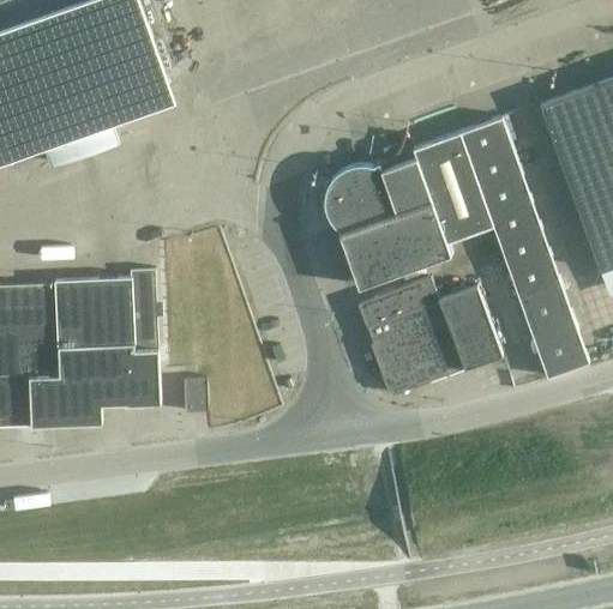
[(137,0),(91,0),(0,32),(0,144),(4,143),(17,160),(44,149),(54,167),(114,145),(108,127),(143,114),(137,96),(168,85),(137,0)]
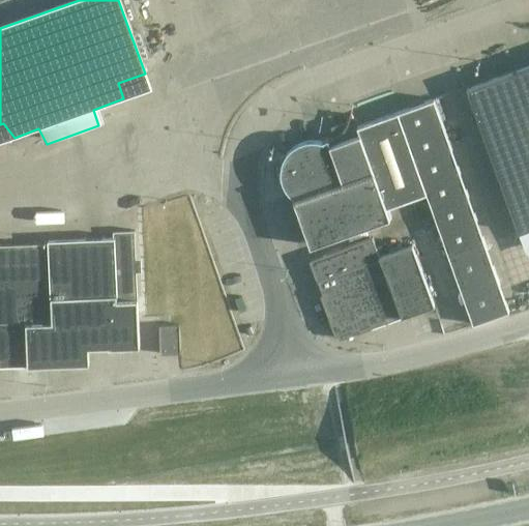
[(528,67),(466,91),(518,235),(528,230),(528,67)]
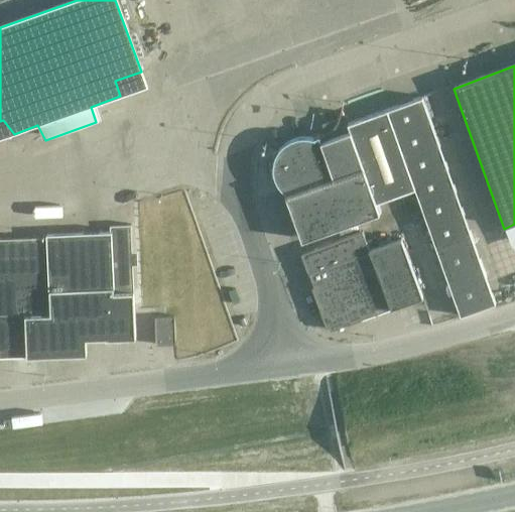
[(421,101),(385,113),(413,192),(459,318),(494,306),(421,101)]
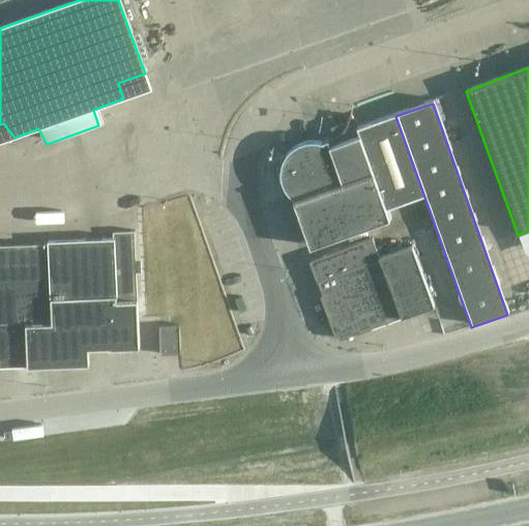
[(290,154),(278,158),(283,170),(283,181),(286,192),(293,200),(310,246),(389,218),(386,210),(424,197),(395,116),(356,130),(356,132),(350,134),(348,129),(339,133),(331,136),(333,140),(326,143),(326,141),(321,143),(310,143),(298,147),(290,154)]
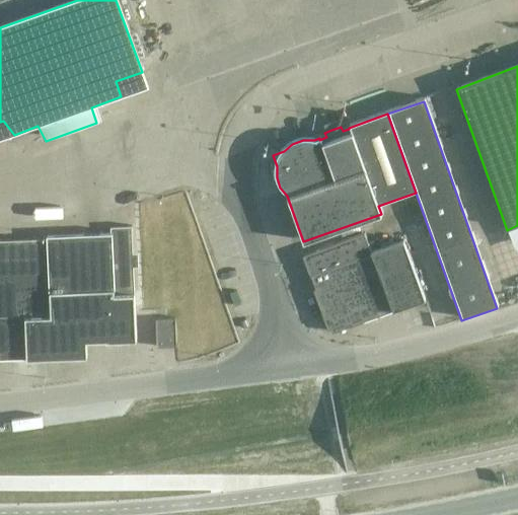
[(0,362),(85,359),(84,344),(104,343),(104,344),(135,343),(130,229),(109,230),(109,235),(46,237),(46,241),(0,242),(0,362)]
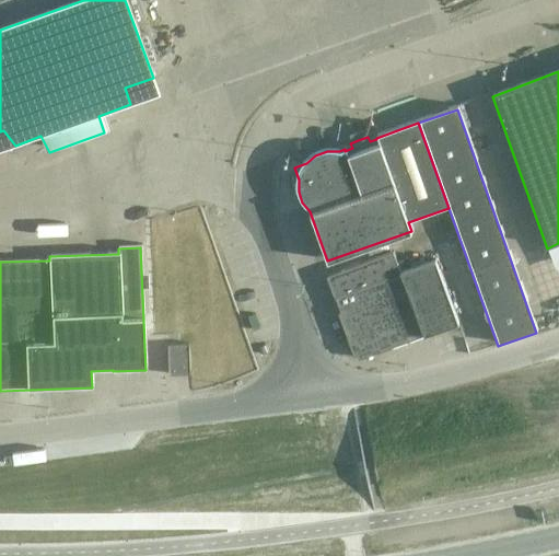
[(326,278),(334,299),(396,276),(388,255),(326,278)]
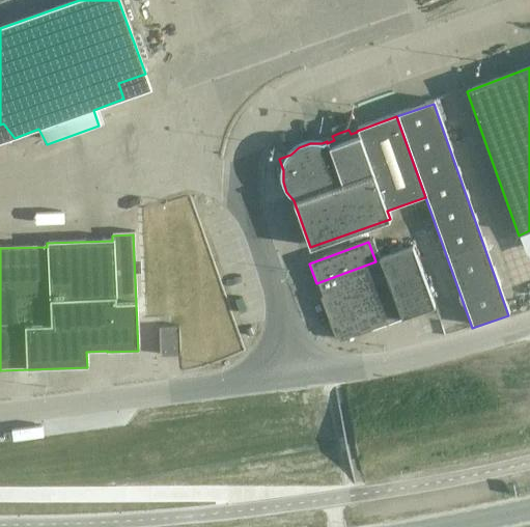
[(338,342),(433,308),(411,249),(375,261),(316,283),(324,303),(318,305),(322,315),(328,313),(338,342)]
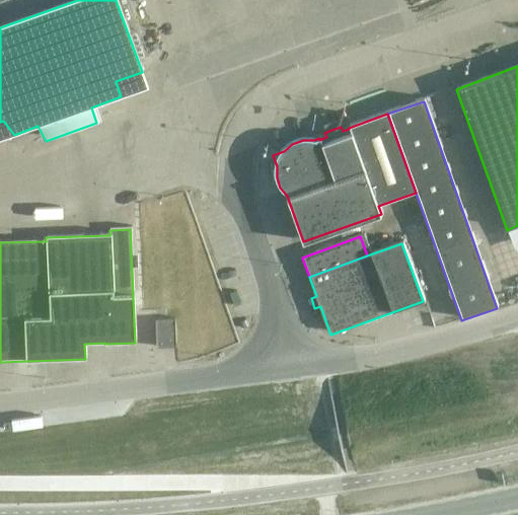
[(155,350),(174,349),(173,321),(154,322),(155,350)]
